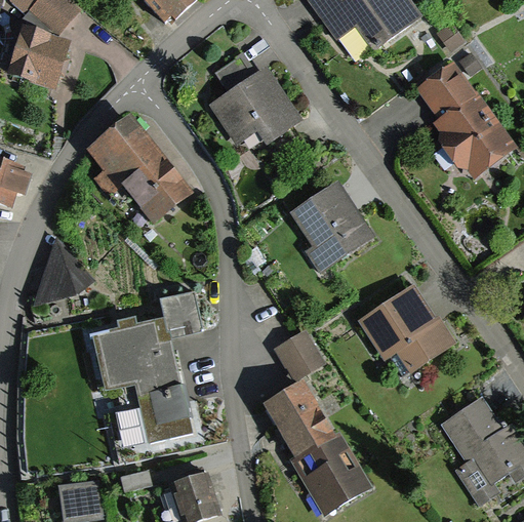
[(9,0),(24,11),(21,15),(25,17),(6,69),(53,85),(70,38),(59,34),(82,9),(72,0),(9,0)]
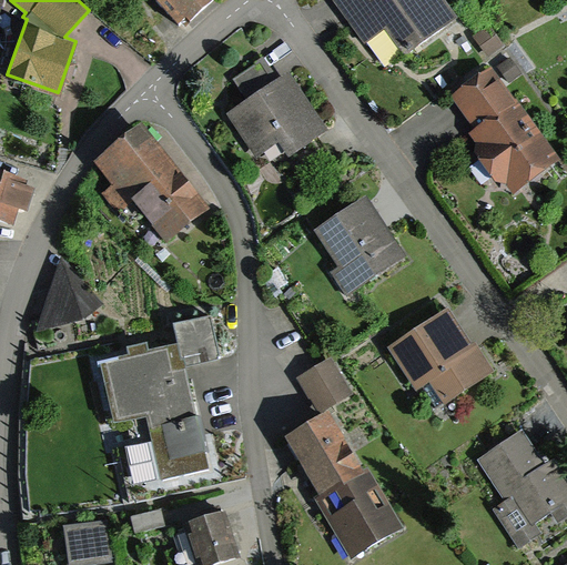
[(158,0),(178,23),(204,0),(158,0)]
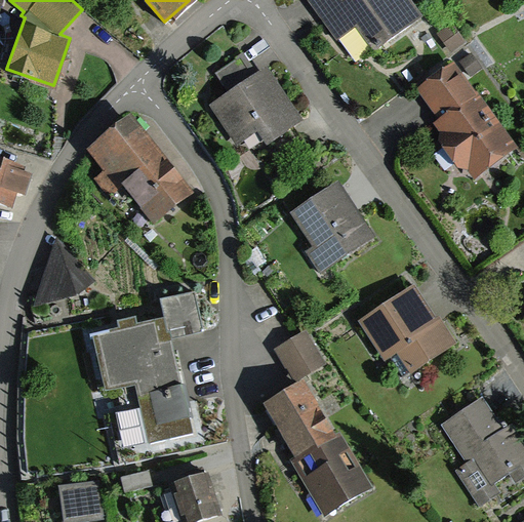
[(419,18),(407,0),(305,0),(350,66),(419,18)]
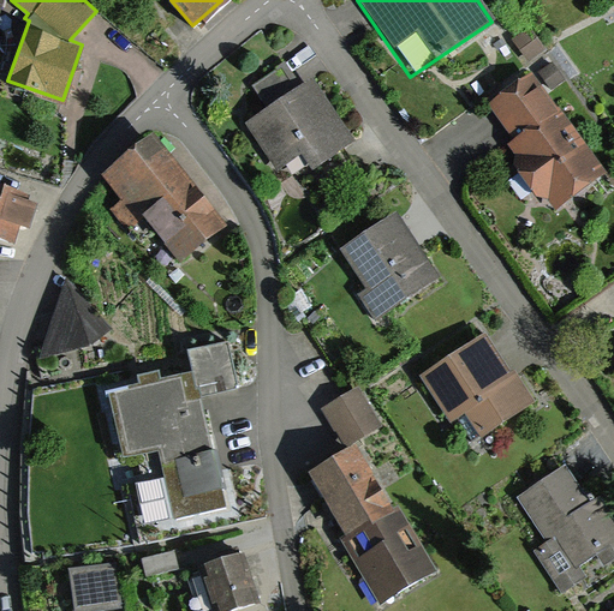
[(248,83),(266,108),(244,124),(286,184),(353,137),(311,77),(300,85),(281,59),(248,83)]
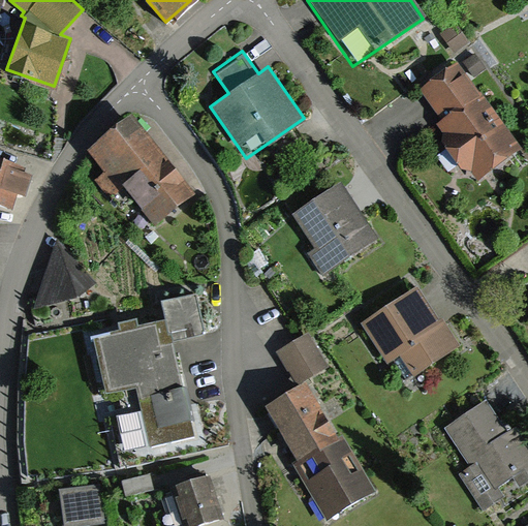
[(458,60),(422,87),(443,119),(437,123),(445,134),(441,142),(459,168),(469,168),(477,180),(522,148),(458,60)]
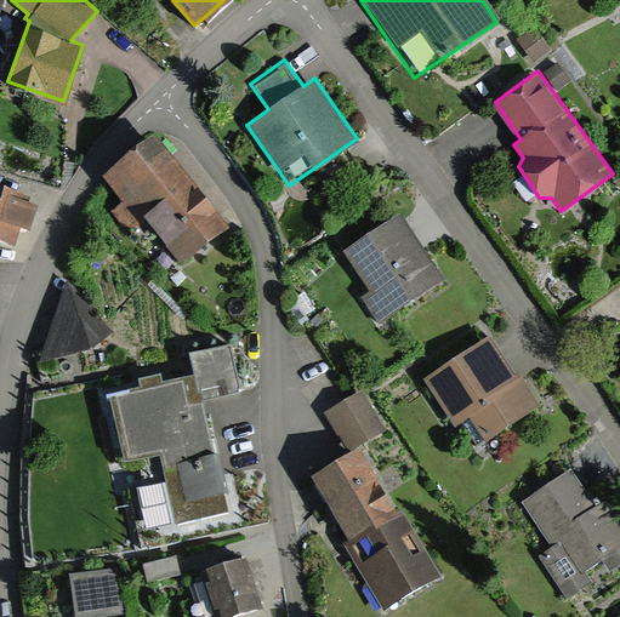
[(154,132),(101,173),(119,198),(114,203),(131,223),(143,215),(182,264),(229,228),(154,132)]
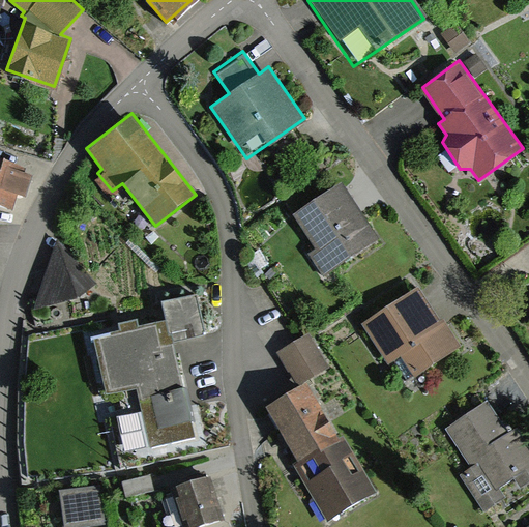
[(26,165),(0,155),(0,204),(12,208),(17,194),(25,196),(33,171),(25,169),(26,165)]
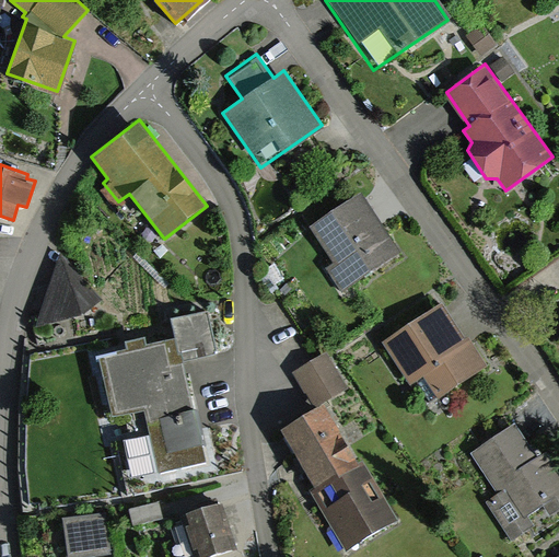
[(360,193),(307,228),(330,263),(324,267),(340,291),(400,252),(360,193)]
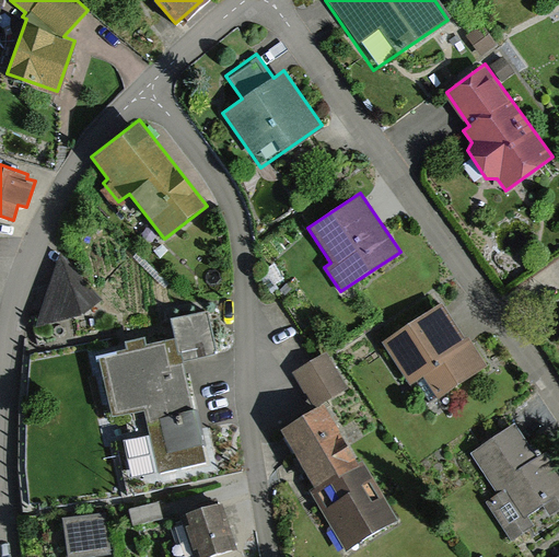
[(101,297),(59,252),(35,324),(81,311),(101,297)]
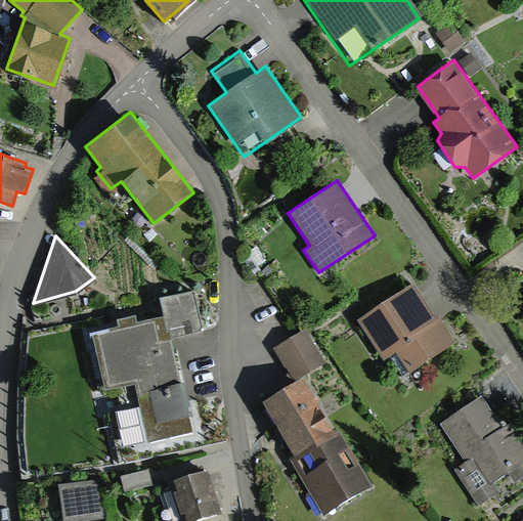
[(412,280),(359,316),(384,353),(393,346),(409,371),(458,340),(437,309),(433,312),(412,280)]
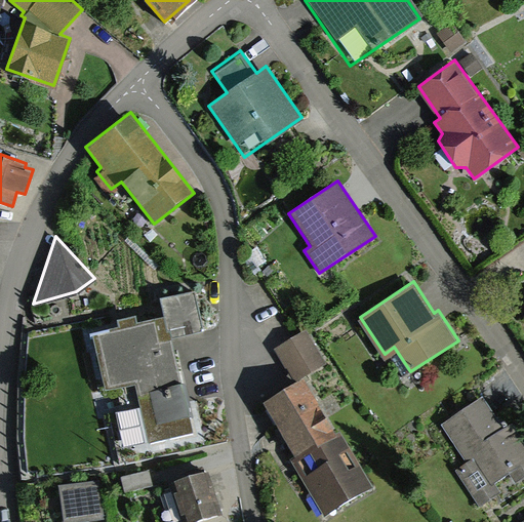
[(119,330),(93,336),(107,391),(135,384),(150,442),(192,432),(178,376),(168,337),(202,329),(193,292),(159,300),(163,319),(136,325),(134,317),(126,319),(117,321),(119,330)]
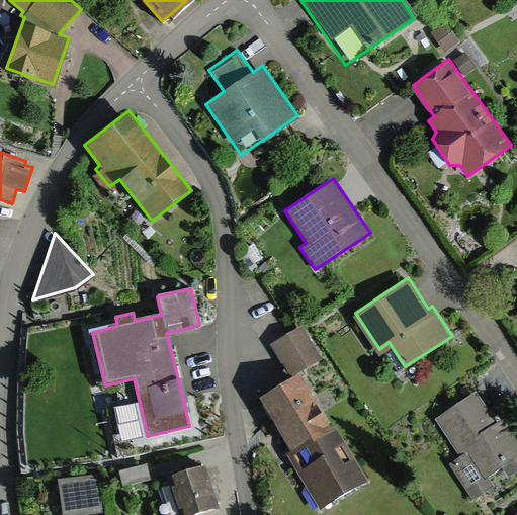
[(302,326),(271,344),(290,376),(321,358),(302,326)]
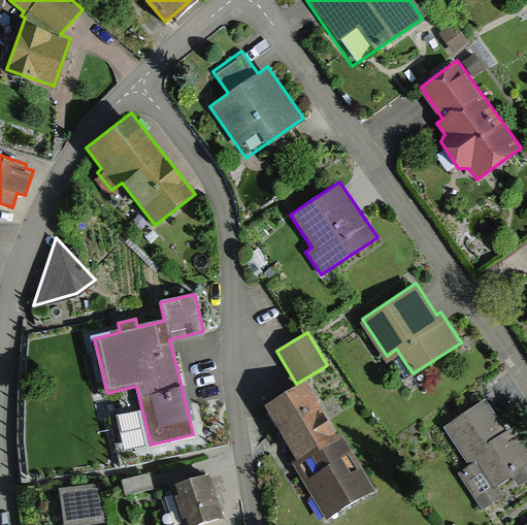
[(281,433),(275,436),(323,519),(374,489),(342,433),(336,437),(307,387),(267,411),(281,433)]
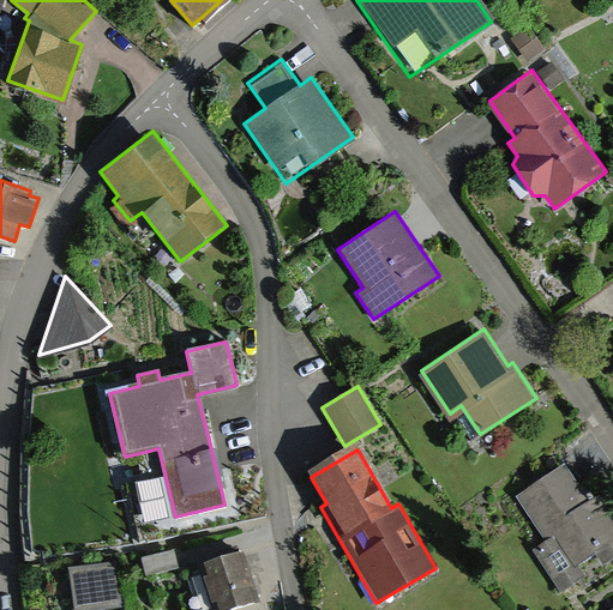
[(565,461),(512,496),(542,539),(532,547),(562,591),(578,579),(582,585),(612,565),(612,518),(595,493),(589,497),(565,461)]
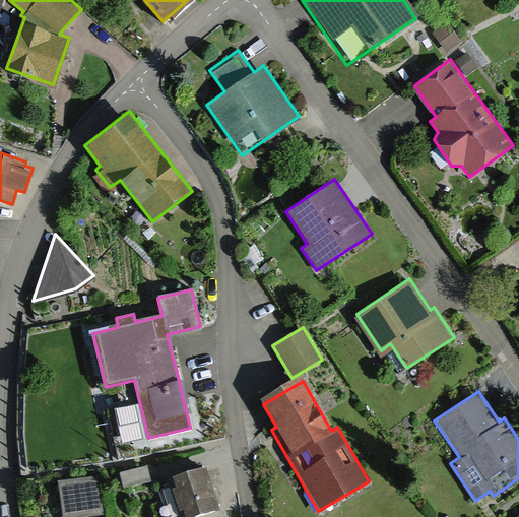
[(147,464),(119,471),(123,487),(150,479),(147,464)]
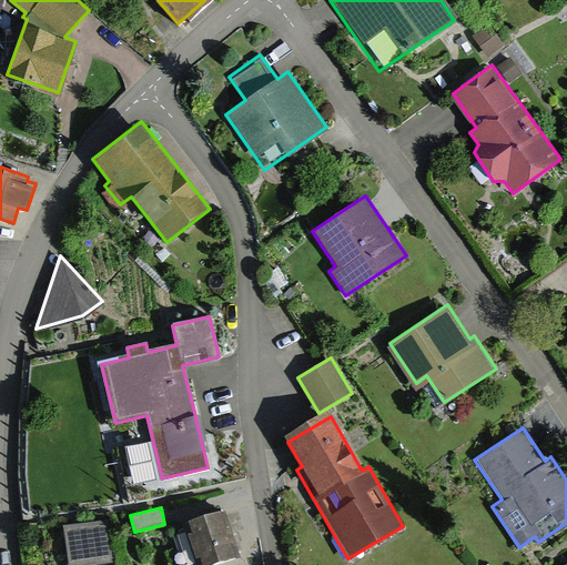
[(184,530),(180,531),(189,562),(194,560),(195,564),(205,564),(240,555),(225,508),(181,522),(184,530)]
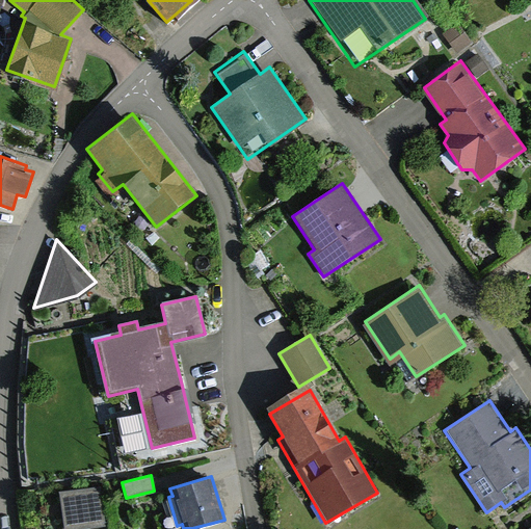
[(100,484),(58,490),(63,528),(104,524),(100,484)]
